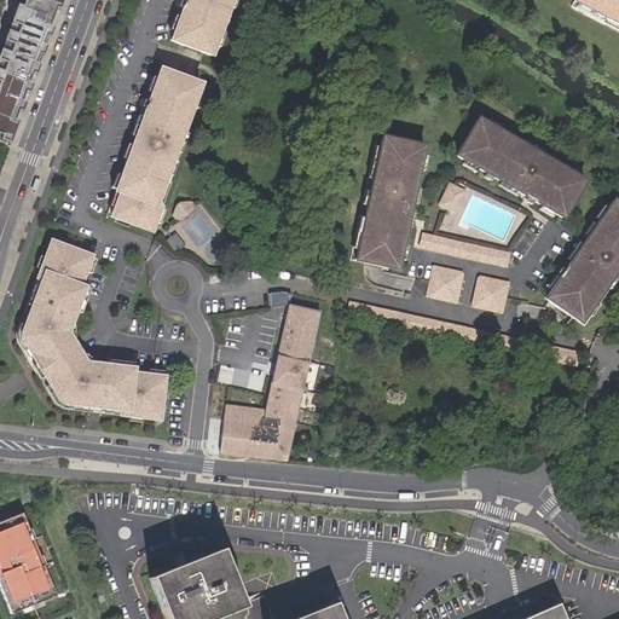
[(0,138),(11,143),(53,25),(62,0),(25,0),(24,5),(17,3),(0,48),(0,138)]
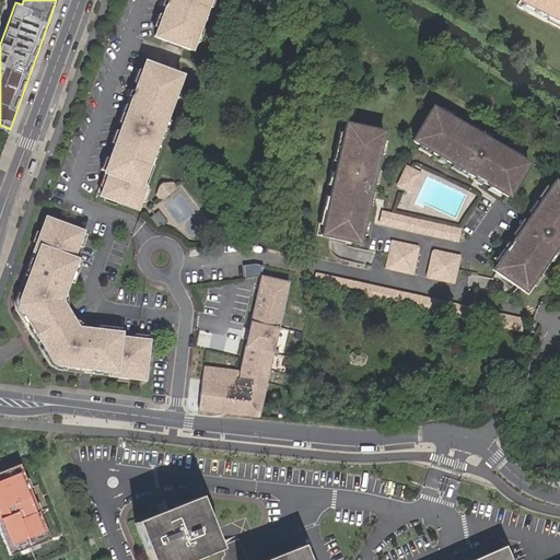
[(161,0),(160,4),(156,14),(152,25),(149,33),(172,42),(186,47),(203,0),(161,0)]
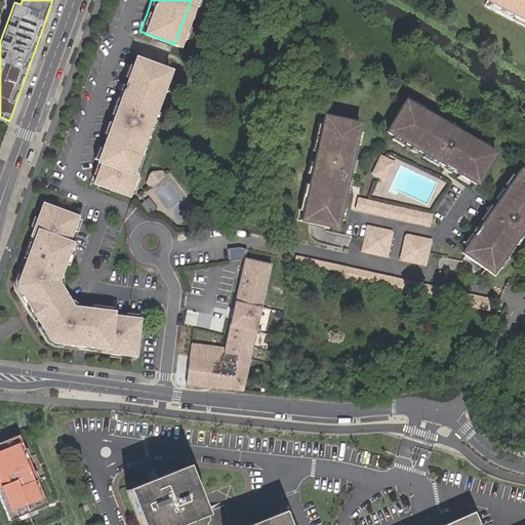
[(177,45),(194,0),(191,0),(174,44),(177,45)]
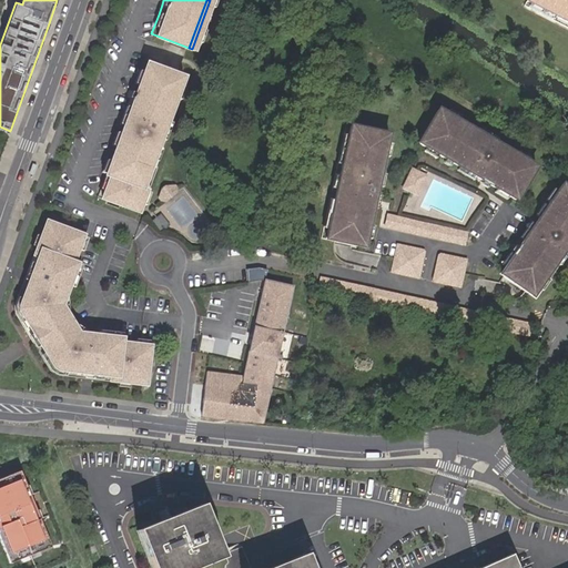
[(567,27),(567,22),(524,0),(523,0),(521,3),(567,27)]
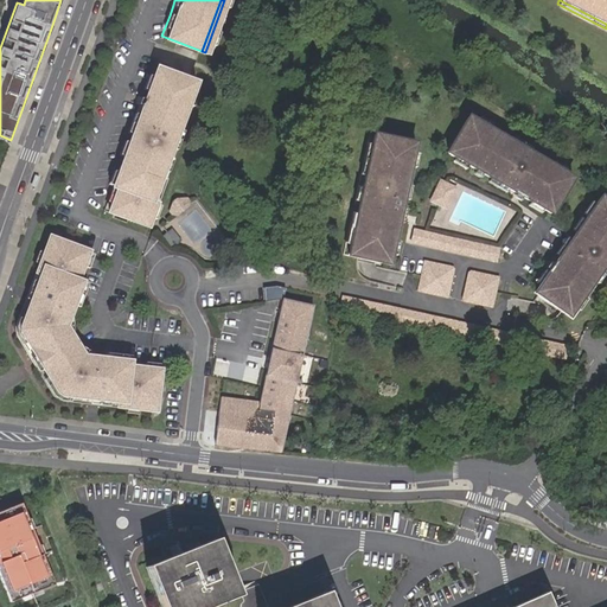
[(606,0),(560,0),(606,24),(606,0)]
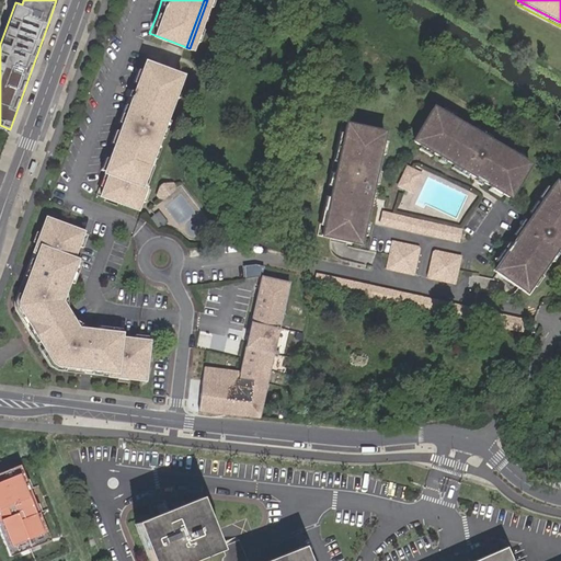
[(136,181),(176,72),(163,67),(139,58),(137,66),(132,78),(129,86),(124,99),(123,102),(117,118),(114,127),(110,138),(104,153),(100,164),(99,168),(102,169),(93,191),(132,205),(135,196),(139,182),(136,181)]
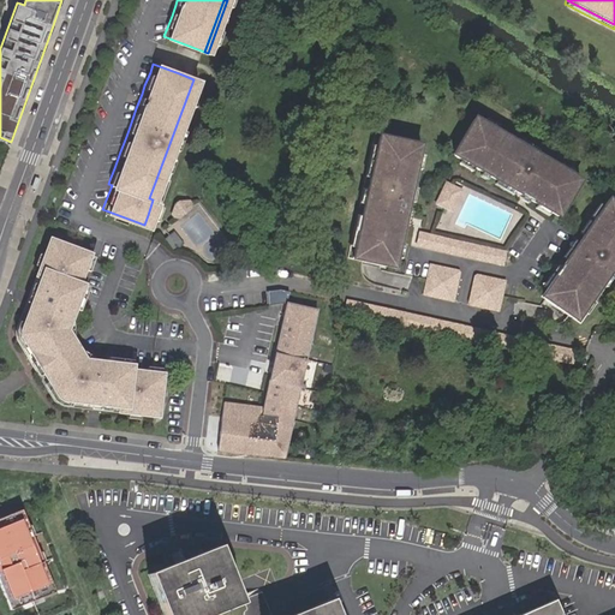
[(197,81),(193,79),(149,198),(153,199),(197,81)]
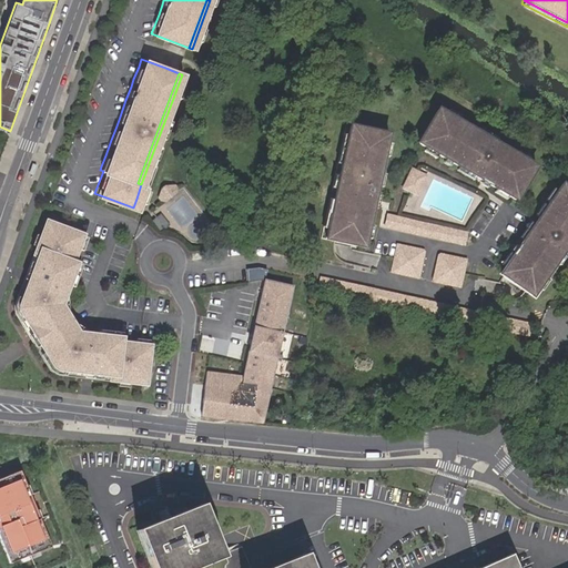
[(122,99),(125,100),(131,87),(127,85),(122,99)]
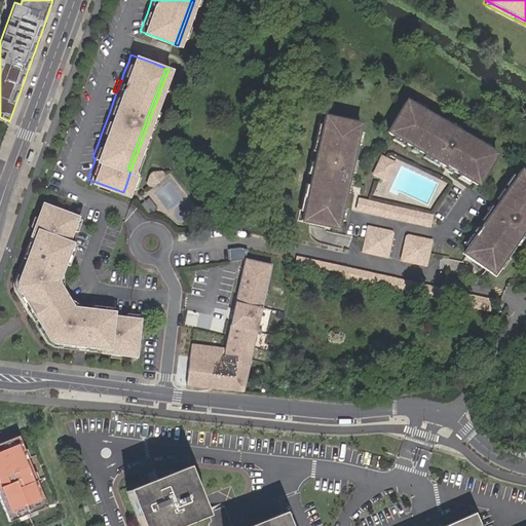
[(106,109),(110,111),(115,96),(112,94),(106,109)]
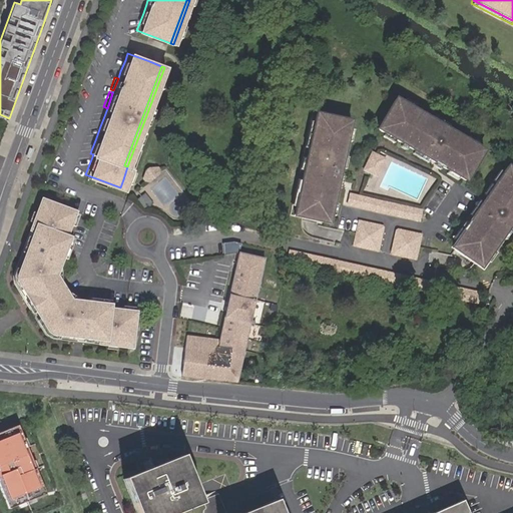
[(397,95),(395,98),(484,150),(486,148),(397,95)]
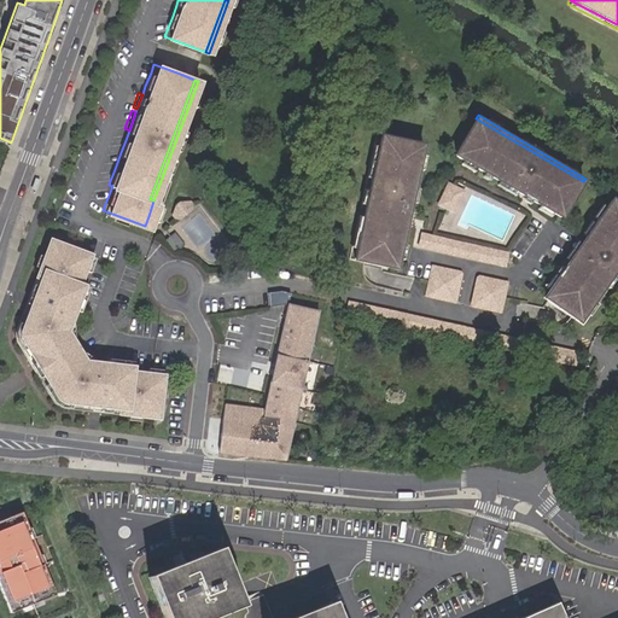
[(583,181),(476,118),(454,157),(464,162),(476,169),(495,181),(516,193),(519,196),(531,202),(538,207),(551,214),(560,220),(583,181)]
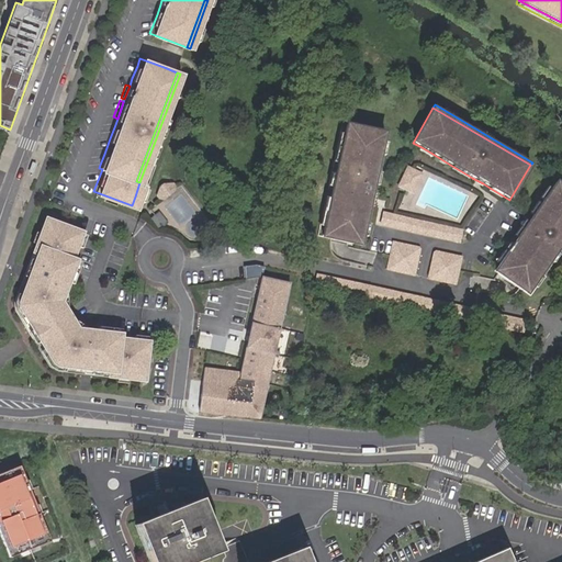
[(345,125),(341,124),(316,237),(321,238),(345,125)]
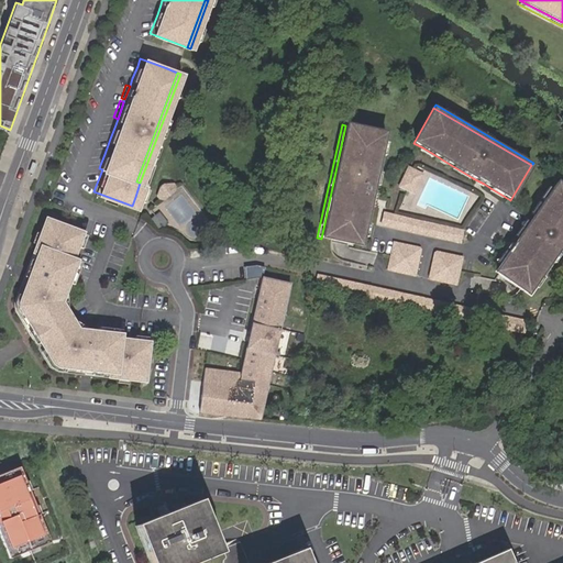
[(384,134),(345,125),(321,239),(360,246),(362,238),(364,225),(366,216),(368,203),(370,200),(374,183),(375,174),(378,162),(379,155),(382,143),(384,134)]
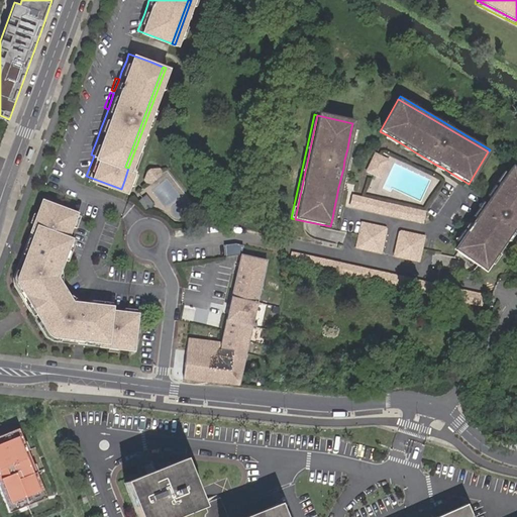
[(388,135),(385,139),(396,145),(398,141),(388,135)]
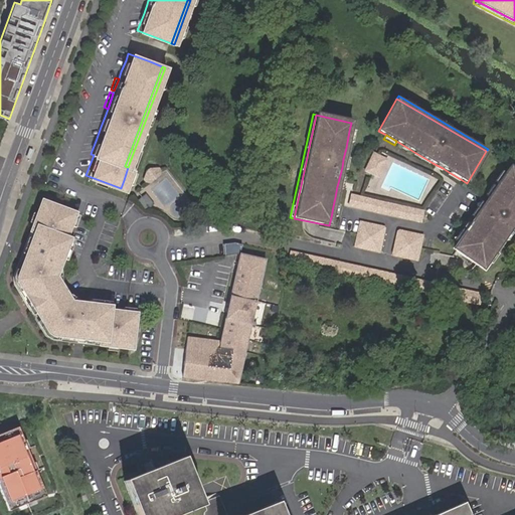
[(412,151),(410,154),(428,164),(430,161),(412,151)]
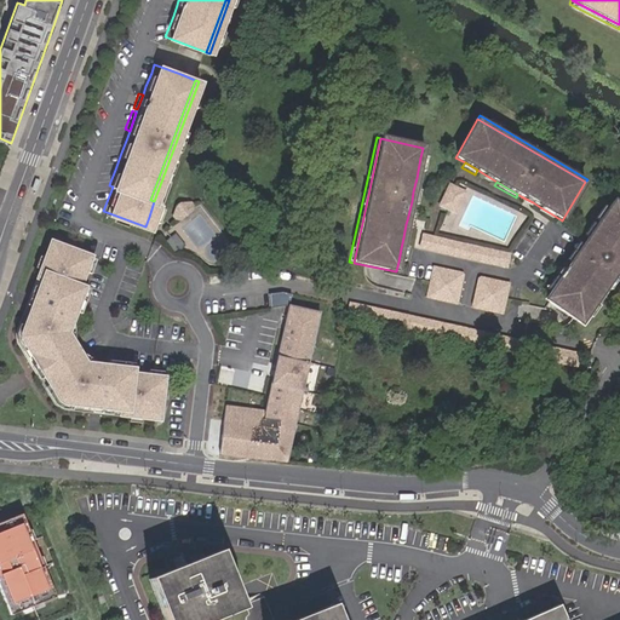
[(468,193),(449,184),(440,206),(458,214),(468,193)]
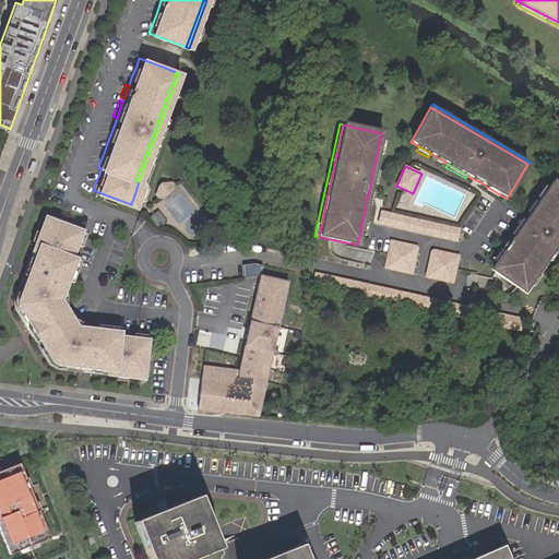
[(470,177),(467,180),(478,186),(480,182),(470,177)]
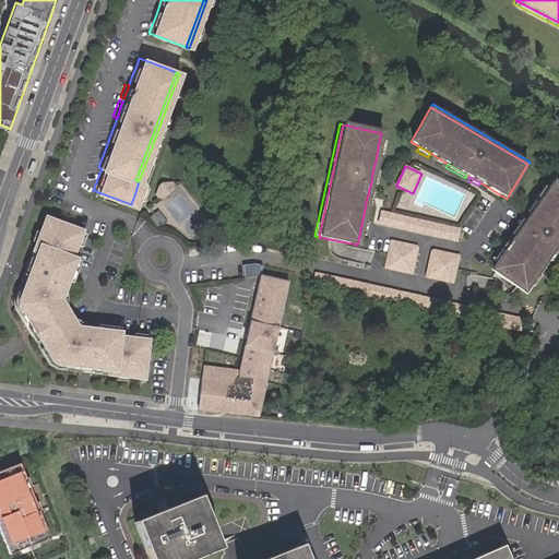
[(143,182),(139,181),(134,195),(138,197),(143,182)]
